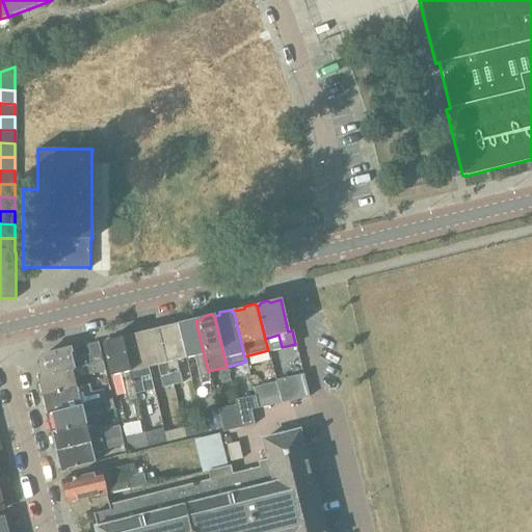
[(208,371),(195,321),(190,322),(189,319),(178,322),(179,325),(177,325),(185,357),(194,355),(201,382),(210,380),(208,371)]
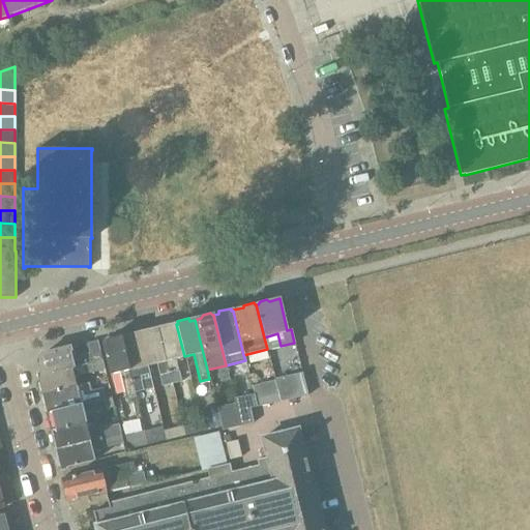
[(164,327),(158,328),(171,384),(181,382),(175,359),(184,356),(176,324),(175,324),(172,322),(166,324),(164,327)]
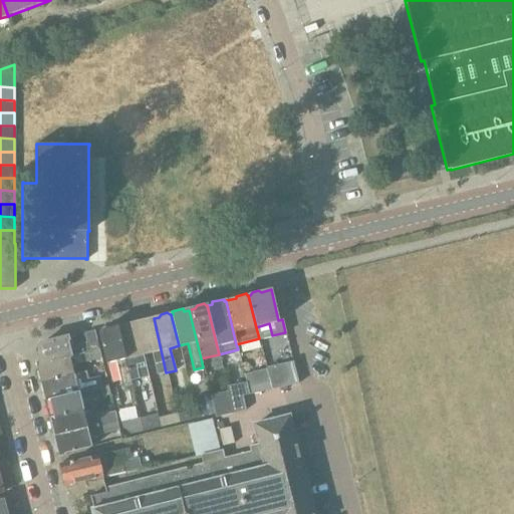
[(166,372),(154,318),(148,320),(145,318),(139,319),(137,322),(136,323),(143,354),(144,354),(152,352),(157,374),(166,372)]
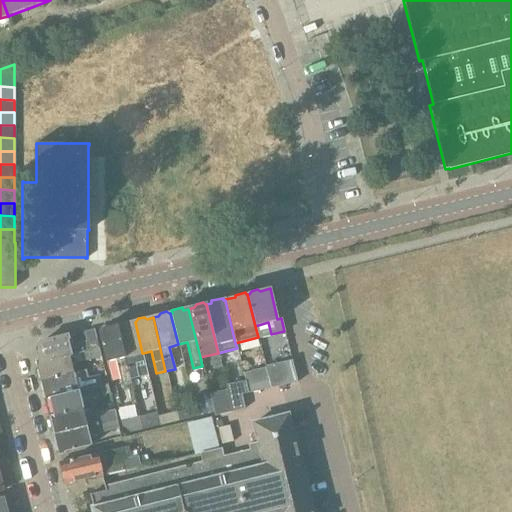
[(146,365),(143,353),(142,353),(135,322),(133,322),(131,320),(124,322),(122,325),(117,326),(130,380),(139,377),(136,367),(146,365)]
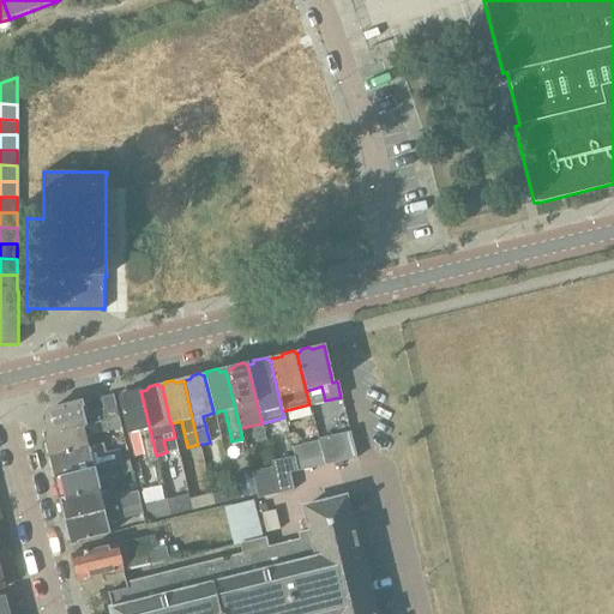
[(157,461),(156,456),(140,391),(133,393),(130,390),(121,392),(120,396),(118,397),(127,434),(138,432),(146,463),(157,461)]
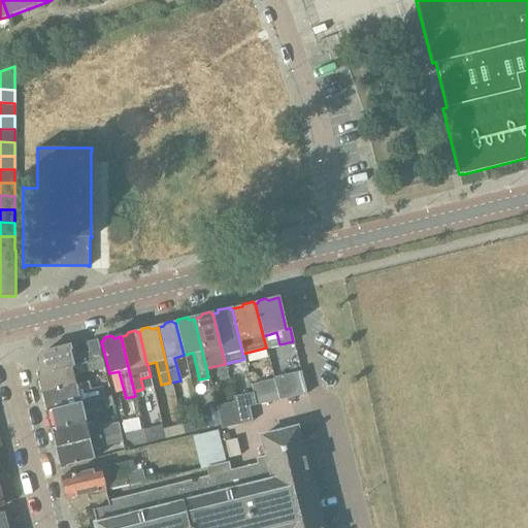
[(37,359),(40,372),(40,373),(91,361),(89,352),(71,356),(69,347),(41,353),(37,359)]
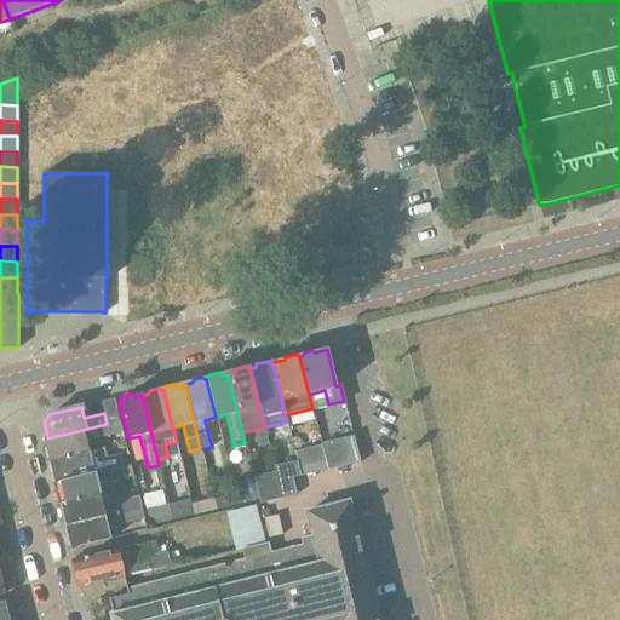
[(50,459),(50,461),(89,452),(86,441),(122,432),(120,420),(107,424),(47,438),(47,437),(45,438),(46,446),(44,449),(46,457),(50,459)]
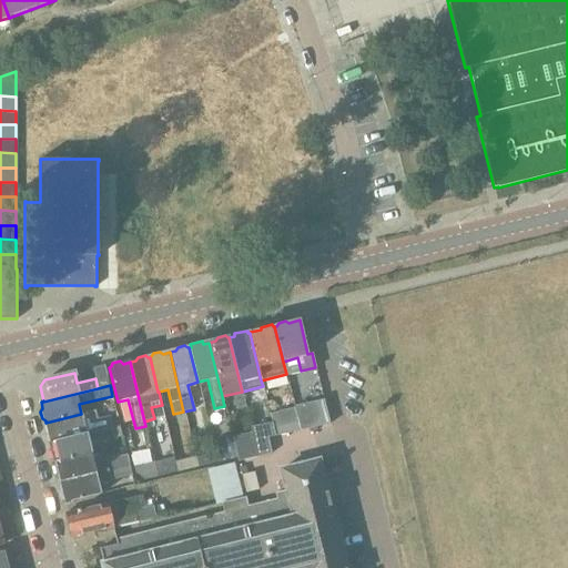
[(324,399),(294,406),(294,407),(300,430),(311,428),(330,424),(324,399)]
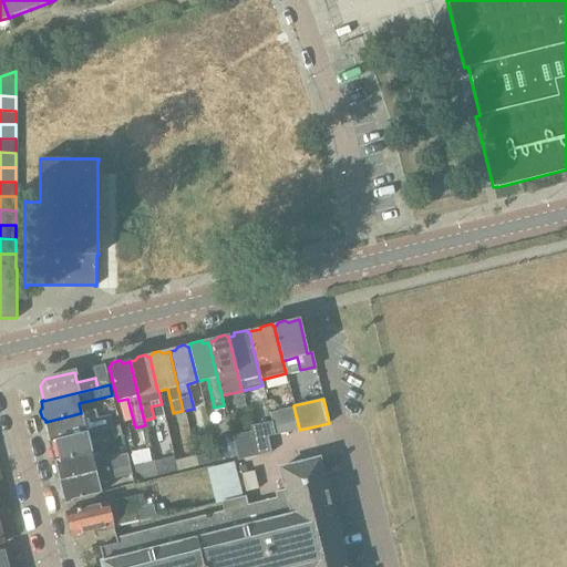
[(51,441),(98,430),(119,424),(116,414),(83,423),(81,413),(45,422),(47,423),(44,426),(45,434),(49,435),(51,441)]
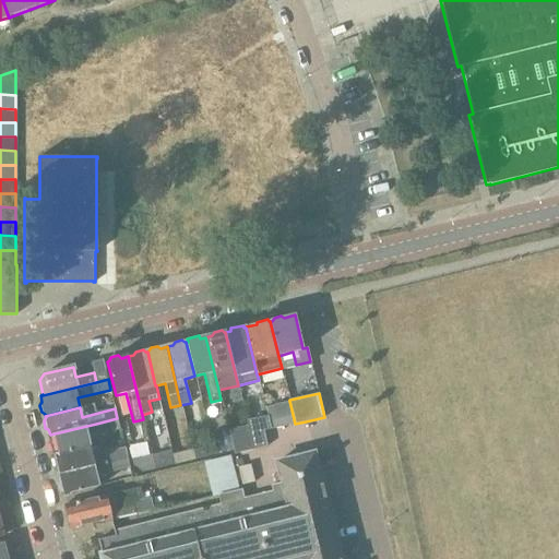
[(268,419),(247,424),(248,426),(253,449),(266,445),(263,430),(270,429),(268,419)]
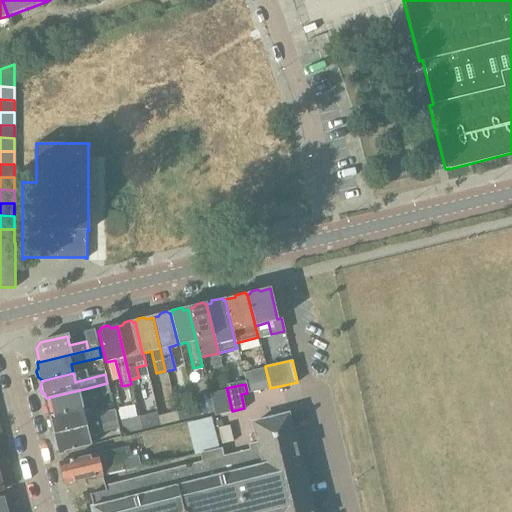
[(50,416),(81,409),(79,400),(91,397),(88,388),(46,398),(47,404),(45,406),(46,413),(49,415),(50,416)]
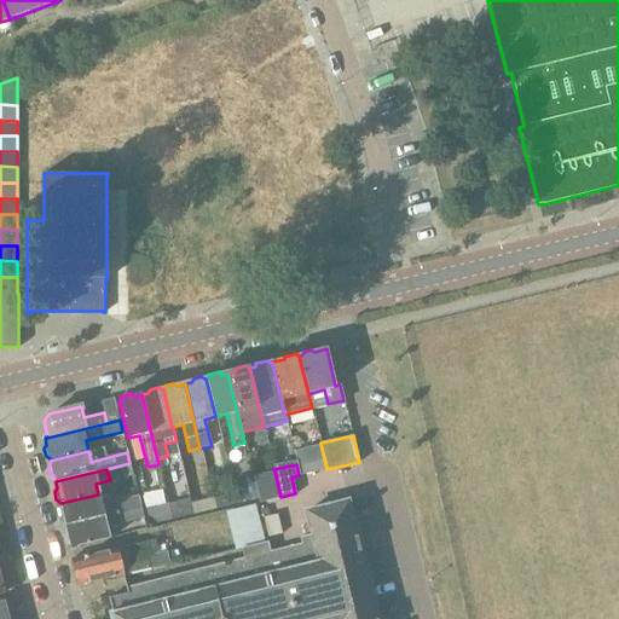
[(260,502),(281,497),(275,472),(254,476),(256,487),(259,498),(260,502)]
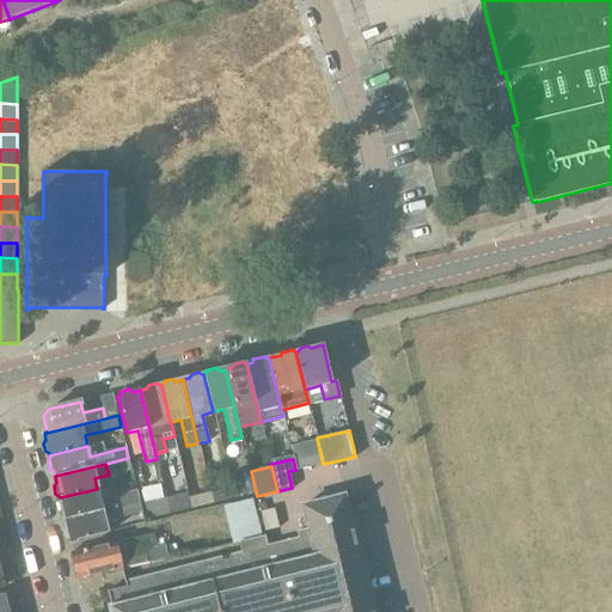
[(234,497),(232,488),(209,493),(212,503),(234,497)]
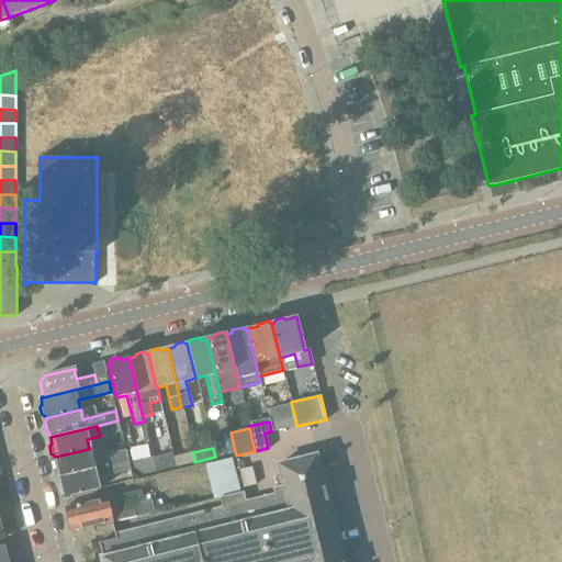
[(58,471),(59,476),(127,460),(125,450),(92,458),(89,449),(55,457),(55,459),(53,460),(55,472),(58,471)]
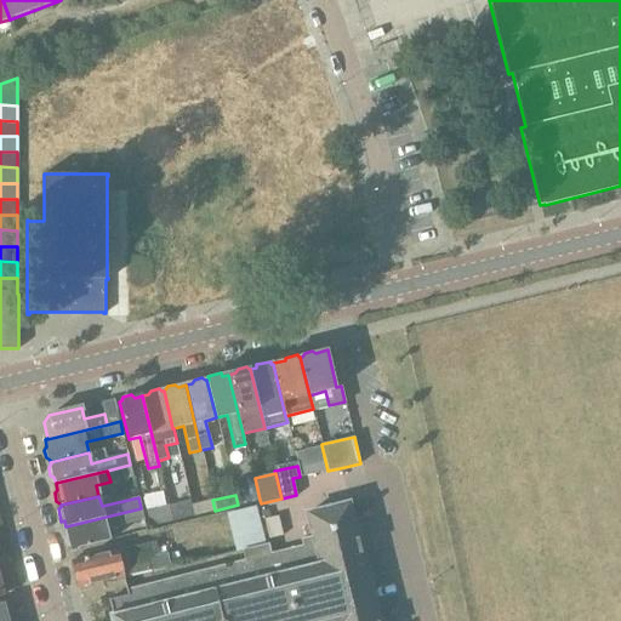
[(212,500),(191,506),(193,516),(215,511),(212,500)]
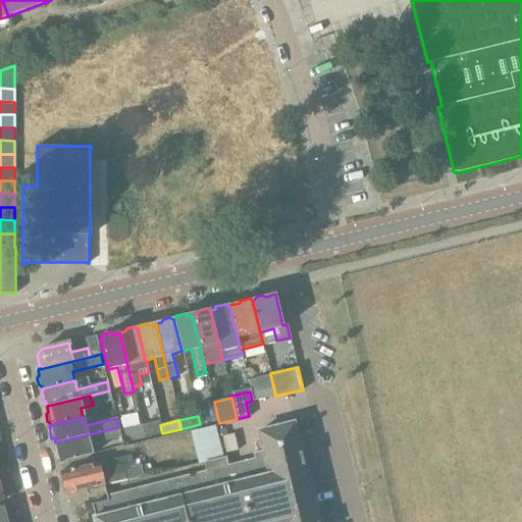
[(159,421),(142,426),(145,437),(162,433),(160,425),(159,421)]
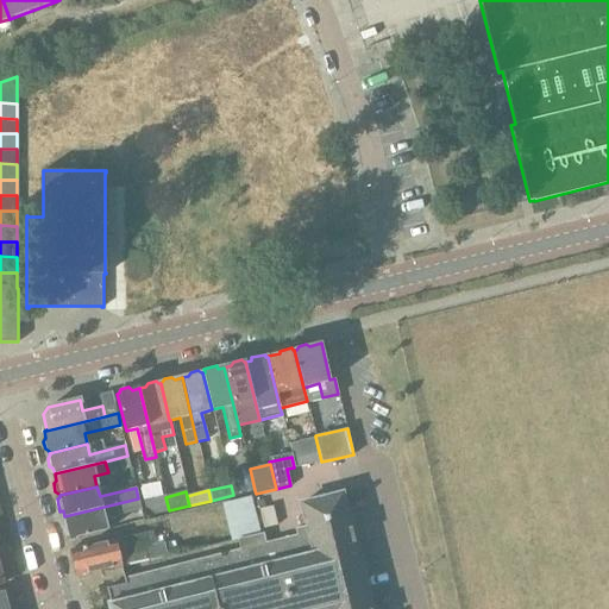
[(262,534),(238,540),(239,548),(124,577),(125,583),(105,588),(108,602),(106,602),(107,608),(370,608),(352,533),(341,493),(301,503),(306,526),(295,528),(296,535),(265,542),(262,534)]
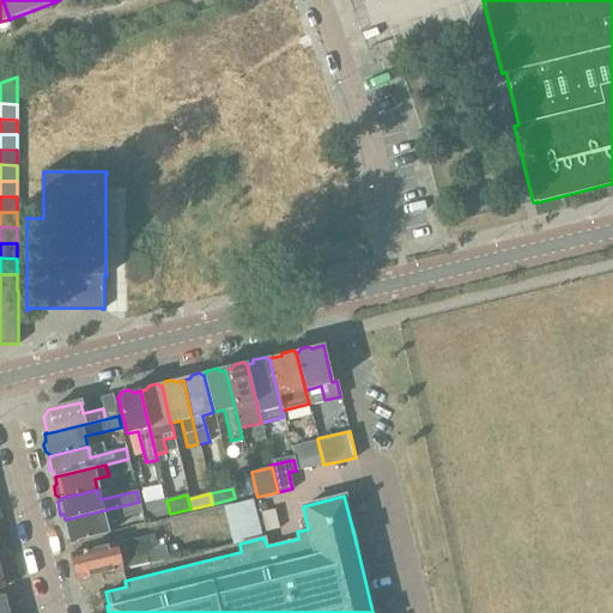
[(170,514),(167,501),(145,505),(146,510),(157,517),(170,514)]
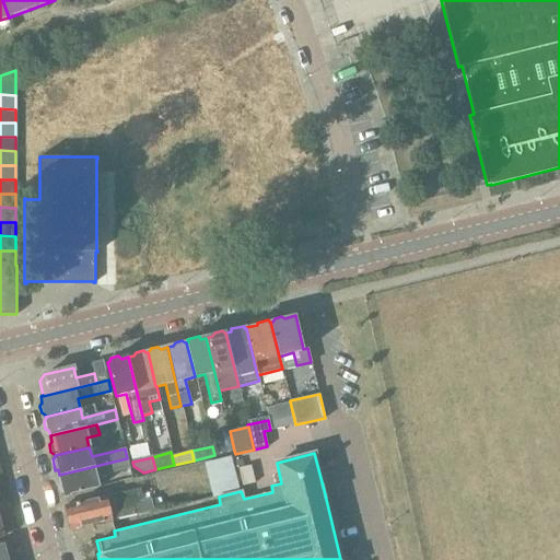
[(96,477),(108,474),(129,469),(127,458),(59,475),(61,481),(58,483),(60,491),(63,492),(65,496),(98,487),(96,477)]
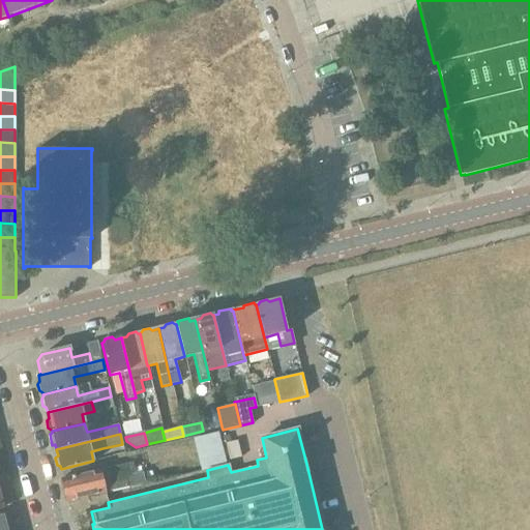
[(226,444),(230,461),(241,458),(237,441),(226,444)]
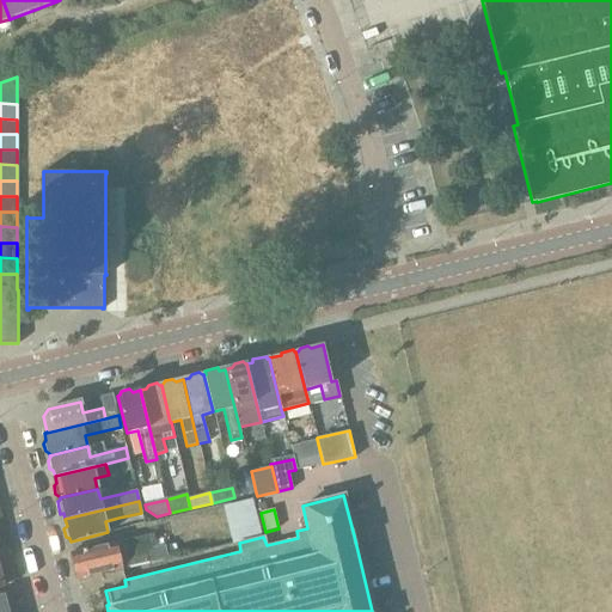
[(75,579),(120,568),(166,557),(163,545),(118,556),(115,542),(68,554),(75,579)]
